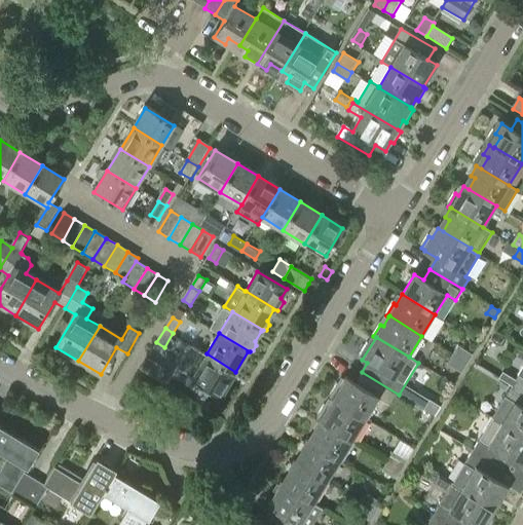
[(468,364),(474,354),(460,345),(453,355),(468,364)]
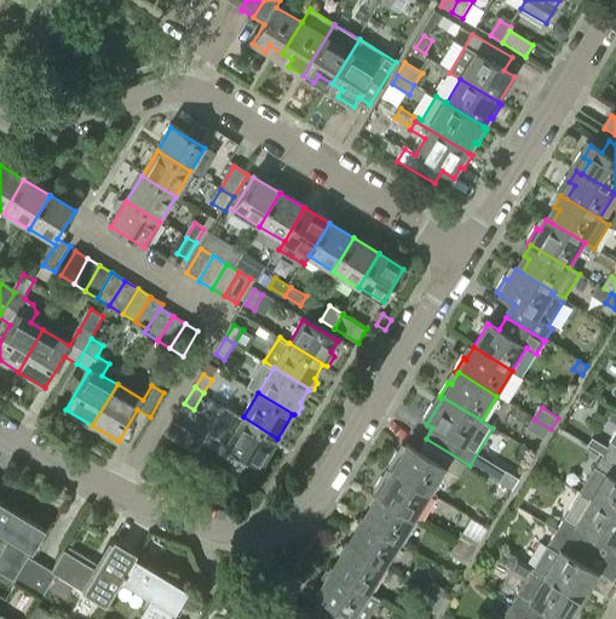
[(260,465),(277,439),(243,417),(226,445),(260,465)]
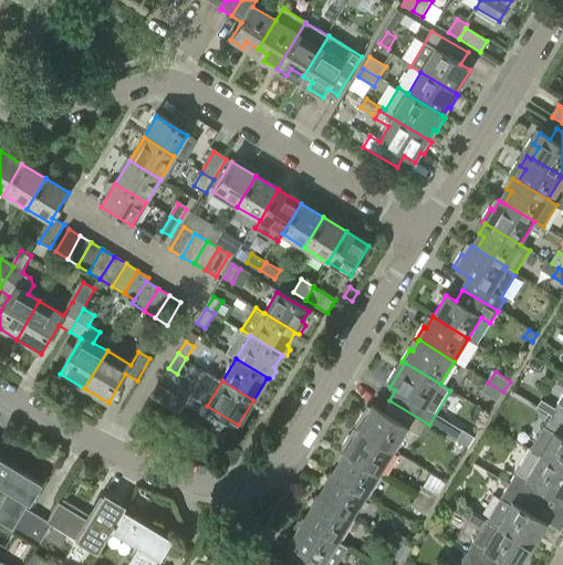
[(498,400),(503,391),(488,383),(483,391),(498,400)]
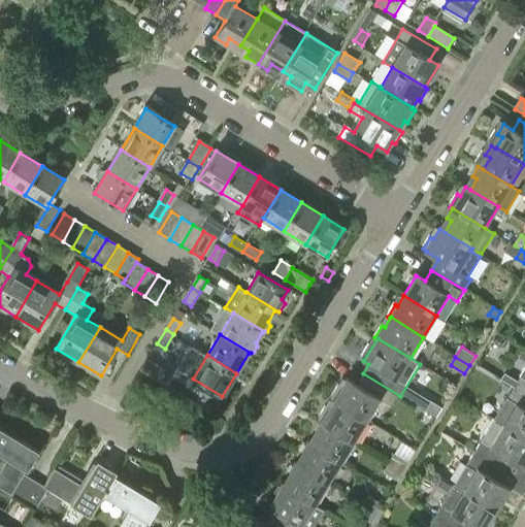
[(150,359),(142,370),(152,375),(158,365),(150,359)]
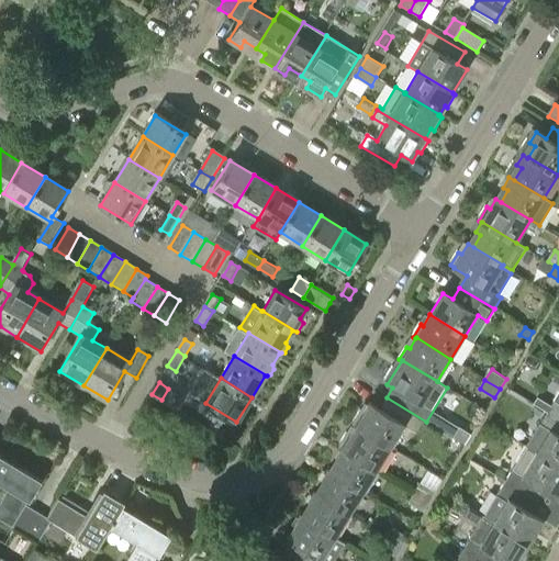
[(558,394),(555,402),(551,406),(548,413),(558,419),(558,394)]
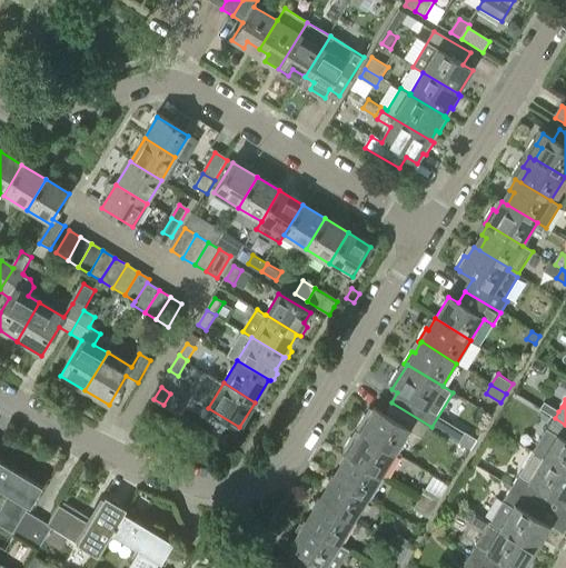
[(432,427),(391,402),(383,415),(374,409),(367,420),(373,424),(366,435),(396,452),(410,429),(425,438),(432,427)]
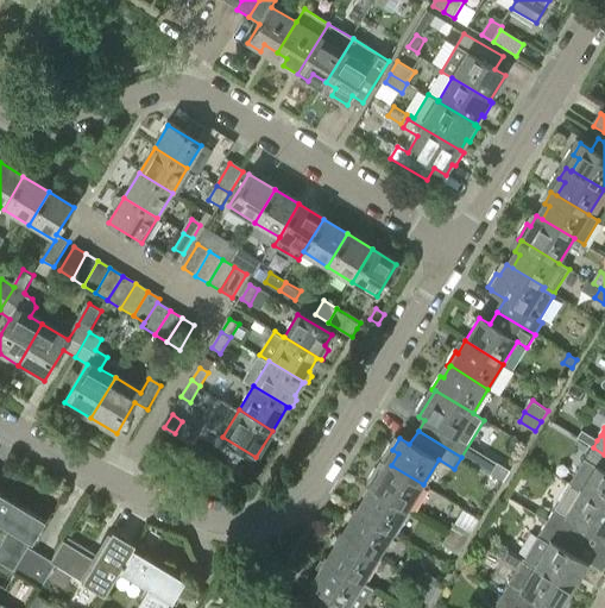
[(583,440),(593,447),(597,440),(587,434),(583,440)]
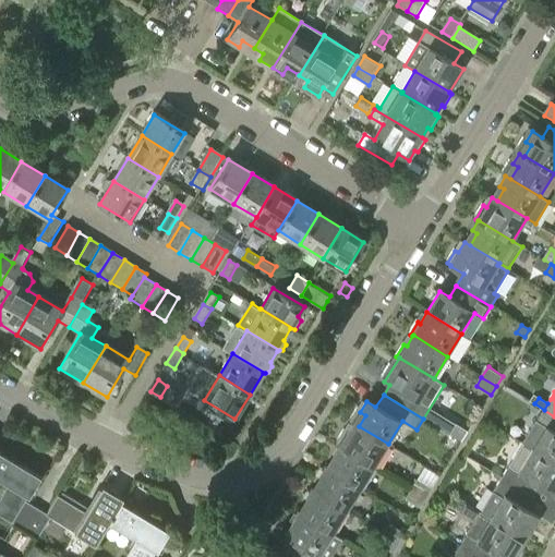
[(554,416),(544,410),(537,422),(546,428),(533,448),(532,450),(554,463),(554,416)]
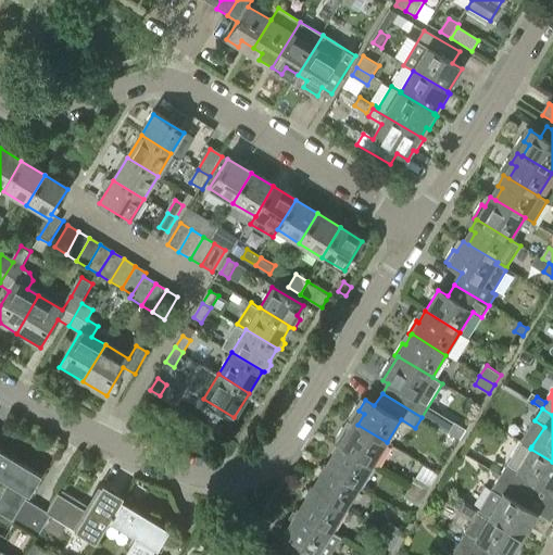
[(356,425),(352,423),(346,432),(350,436),(343,448),(373,465),(387,442),(357,425),(356,425)]
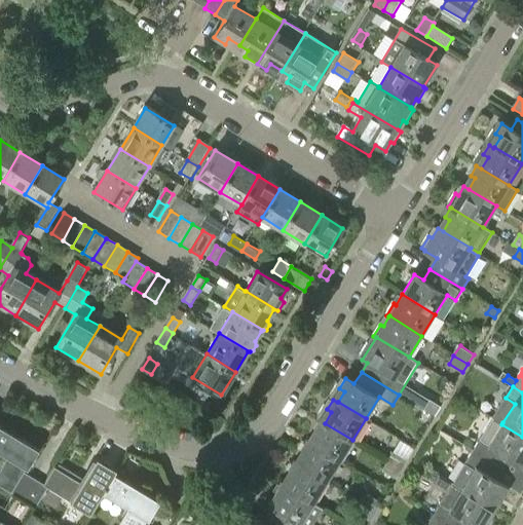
[(425,411),(436,417),(442,407),(432,401),(425,411)]
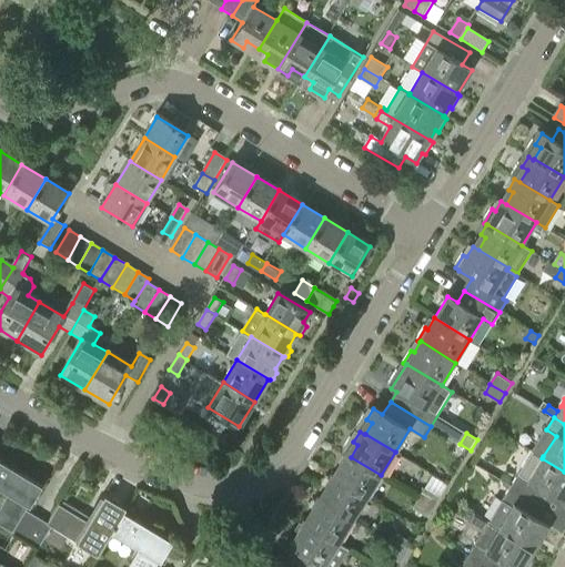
[(564,472),(542,458),(543,456),(534,451),(518,476),(512,486),(547,507),(554,498),(563,505),(564,503),(564,472)]
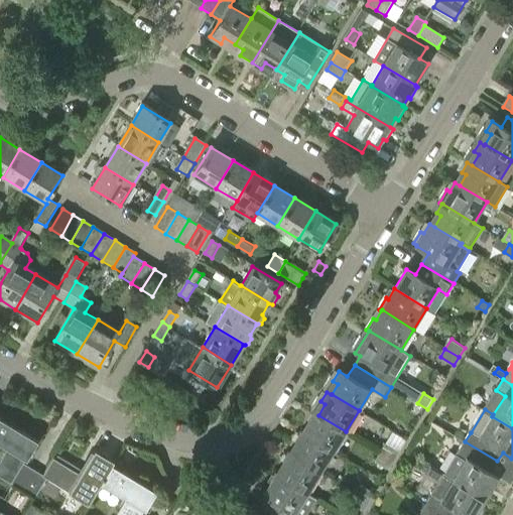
[(346,431),(318,415),(313,412),(308,422),(312,424),(306,435),(334,452),(346,431)]
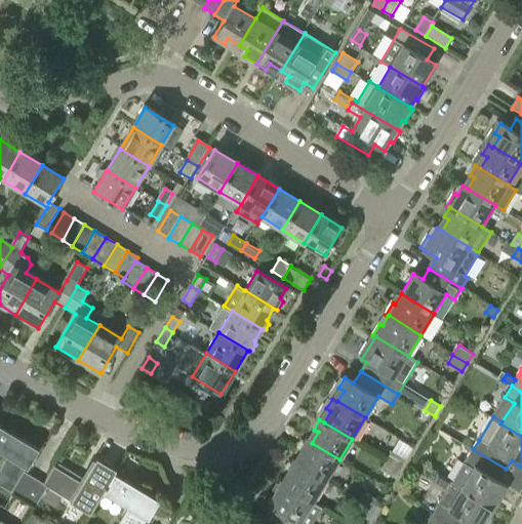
[(29,469),(40,450),(0,425),(0,451),(9,457),(0,472),(0,485),(36,508),(47,488),(48,487),(44,484),(43,487),(23,475),(27,468),(29,469)]
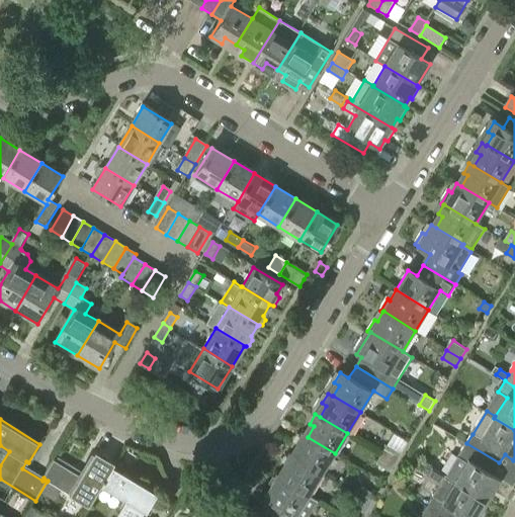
[(307,437),(303,434),(296,444),(302,447),(294,458),(322,475),(335,453),(308,437),(307,437)]
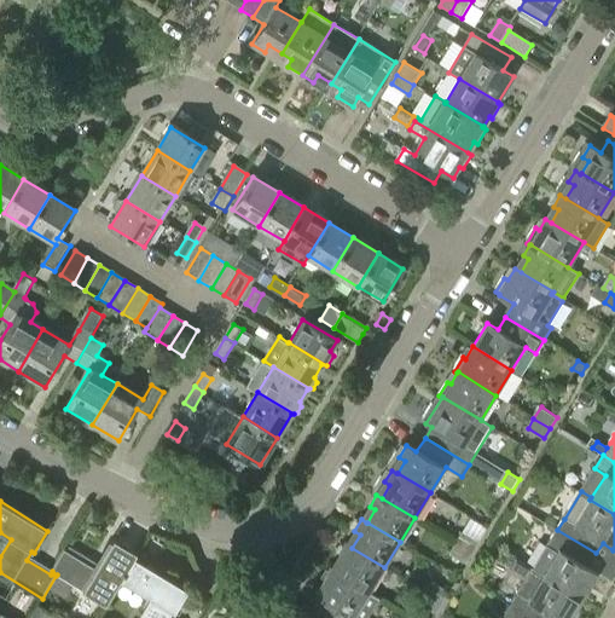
[(598,575),(587,567),(596,553),(557,530),(534,569),(584,599),(589,589),(584,585),(591,572),(597,576),(598,575)]
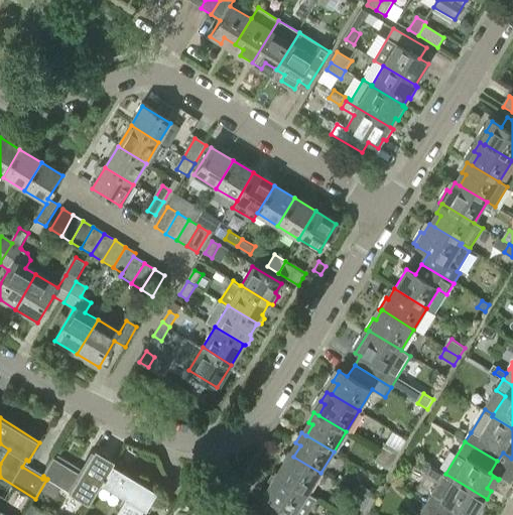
[(395,462),(401,452),(387,442),(381,453),(395,462)]
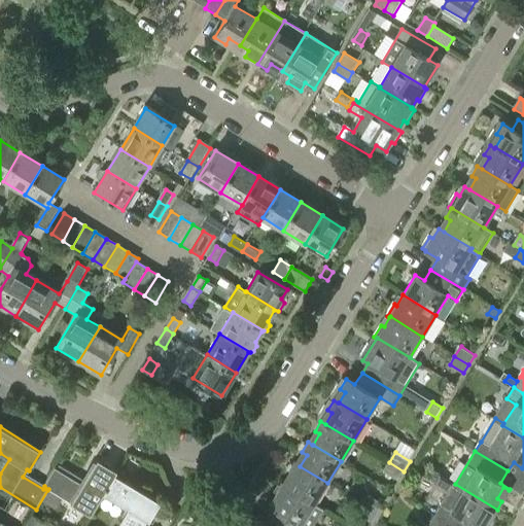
[(104,495),(116,476),(115,475),(117,472),(98,460),(82,486),(55,469),(44,486),(48,489),(47,490),(92,517),(104,495)]
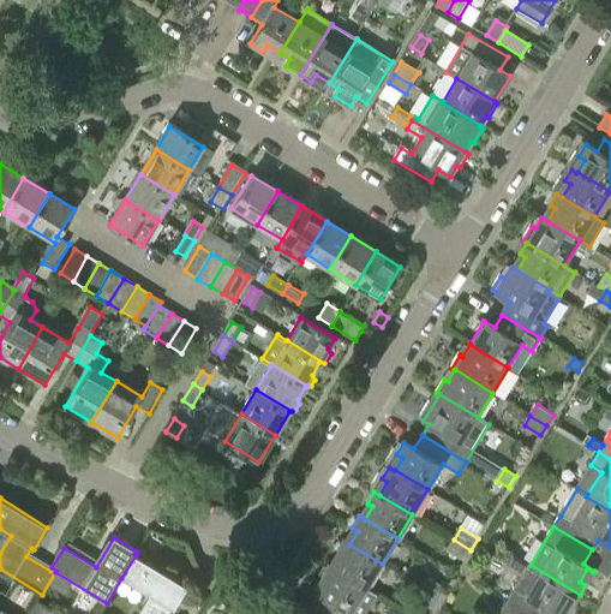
[(465,560),(471,550),(454,540),(448,549),(465,560)]
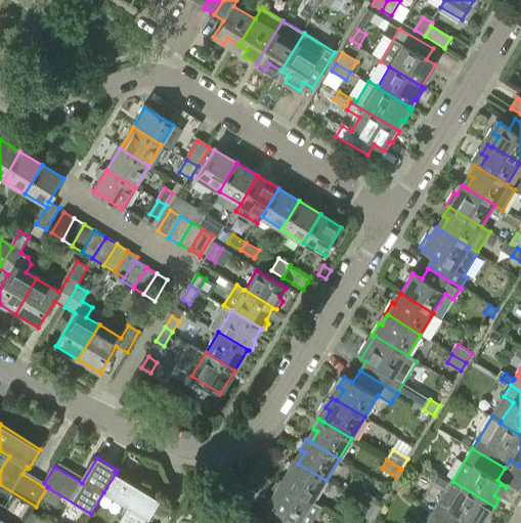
[(313,500),(313,499),(326,480),(298,464),(293,461),(287,470),(292,473),(286,484),(313,500)]
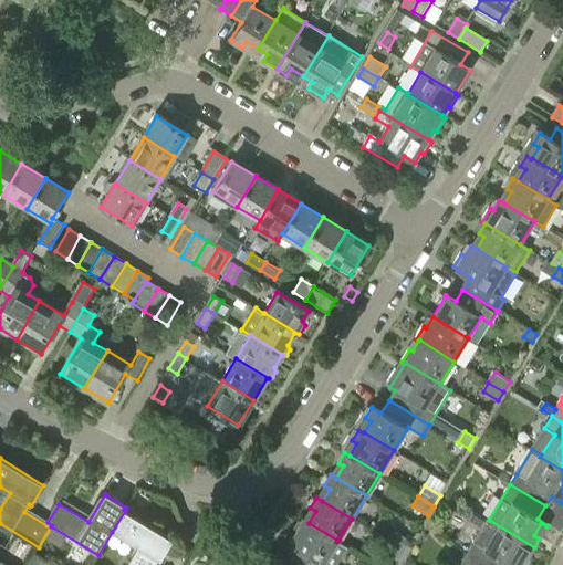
[(160,562),(173,541),(125,511),(112,532),(141,550),(131,564),(157,564),(159,562),(160,562)]
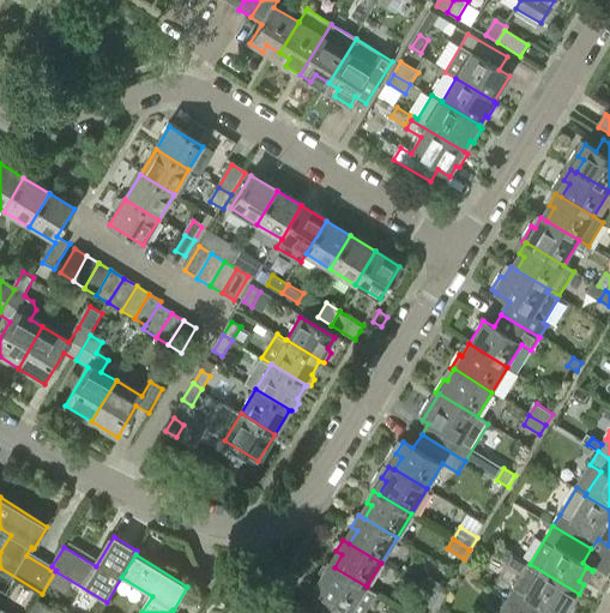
[(333,568),(328,564),(321,576),(327,580),(319,592),(313,589),(313,590),(336,605),(330,612),(367,612),(379,593),(367,586),(367,587),(334,568),(333,568)]
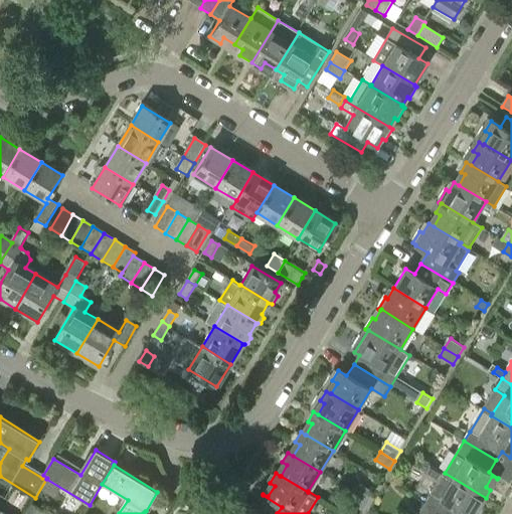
[(486,498),(445,473),(425,504),(441,513),(475,513),(478,510),(473,507),(480,497),(484,499),(486,498)]
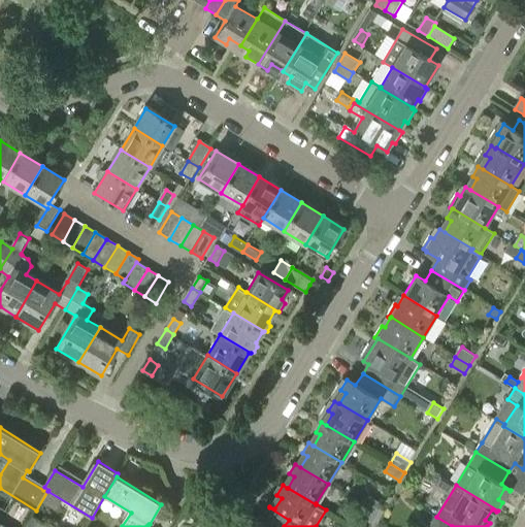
[(403,487),(400,493),(412,500),(415,494),(403,487)]
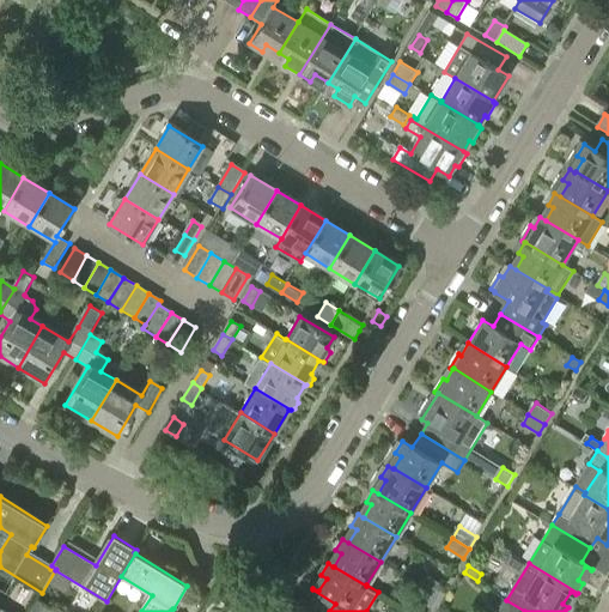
[(439,598),(446,585),(431,575),(422,587),(439,598)]
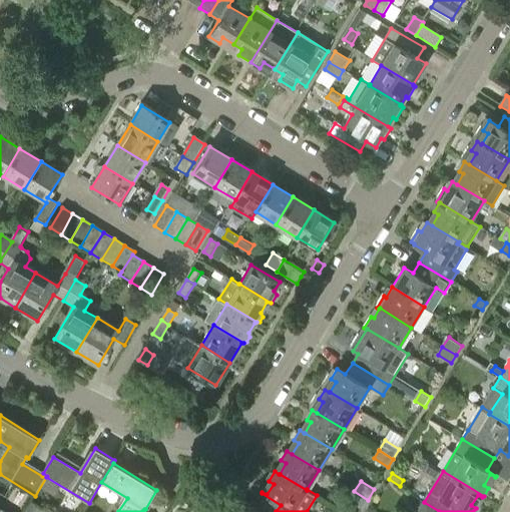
[(363,508),(368,500),(354,491),(349,499),(363,508)]
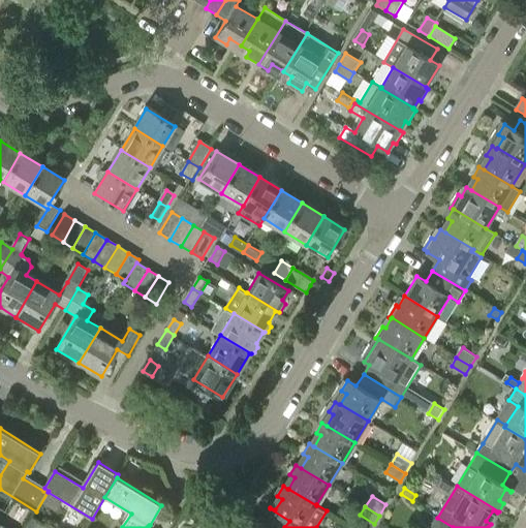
[(453,527),(437,518),(430,527),(453,527)]
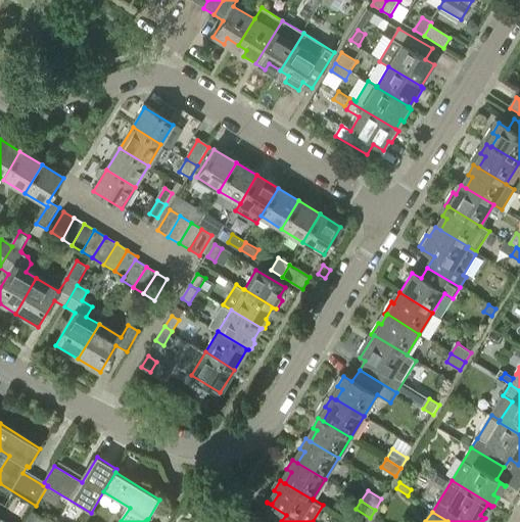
[(46,521),(32,513),(26,521),(46,521)]
